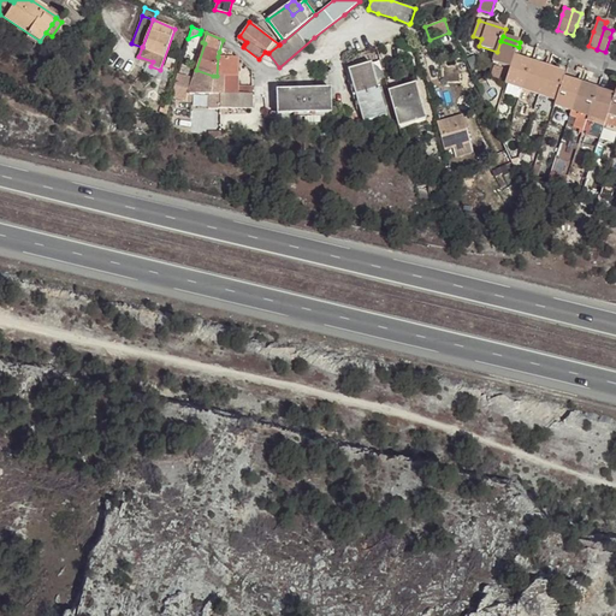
[(497,52),(493,63),(511,67),(514,61),(515,57),(519,47),(501,41),(497,52)]
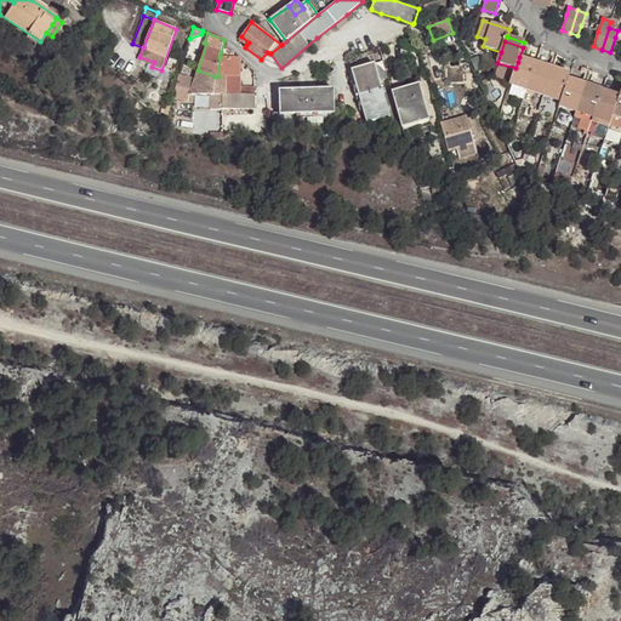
[(233,52),(221,52),(220,57),(218,77),(218,95),(222,95),(254,95),(254,87),(240,86),(241,58),(234,58),(233,52)]
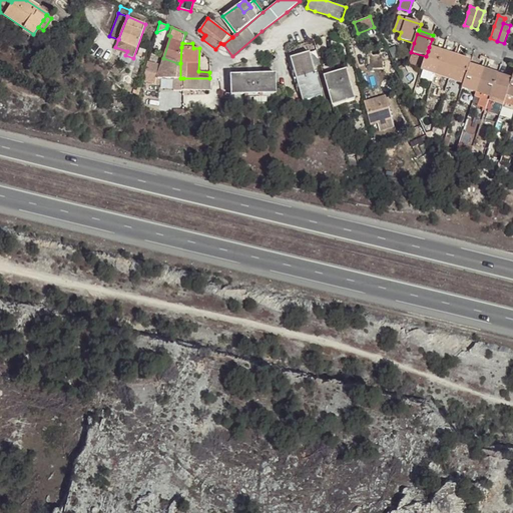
[(441,55),(443,52),(429,47),(428,51),(441,55)]
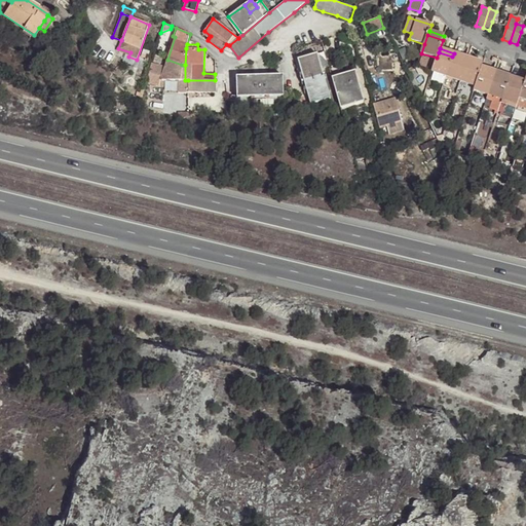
[(324,51),(317,53),(322,68),(328,67),(324,51)]
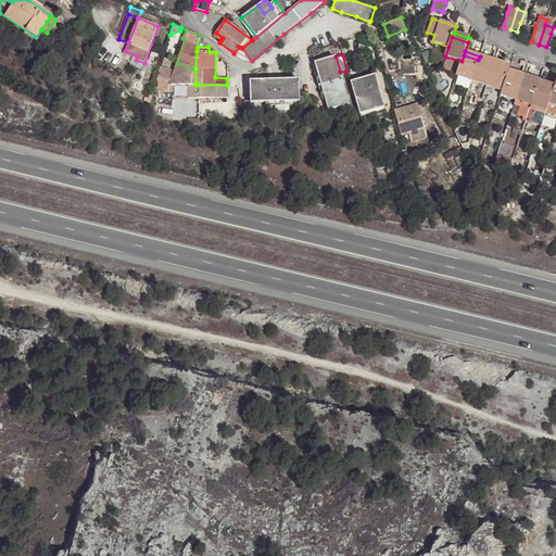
[(462,61),(457,75),(471,80),(478,60),(464,55),(462,61)]
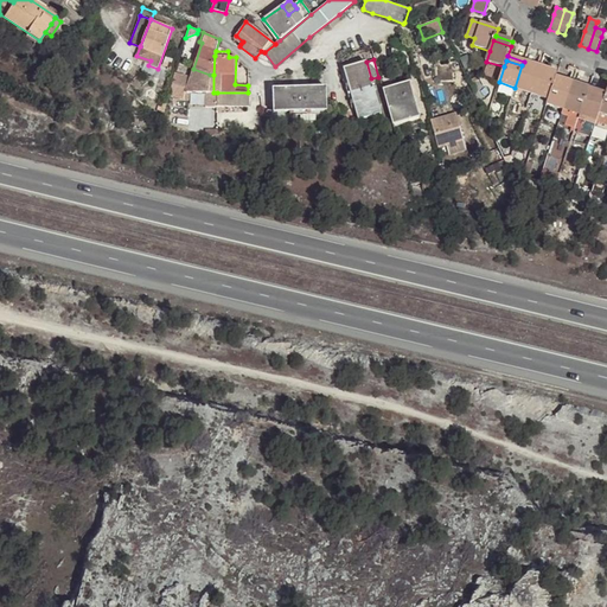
[(371,78),(366,62),(343,69),(358,120),(381,113),(371,78)]
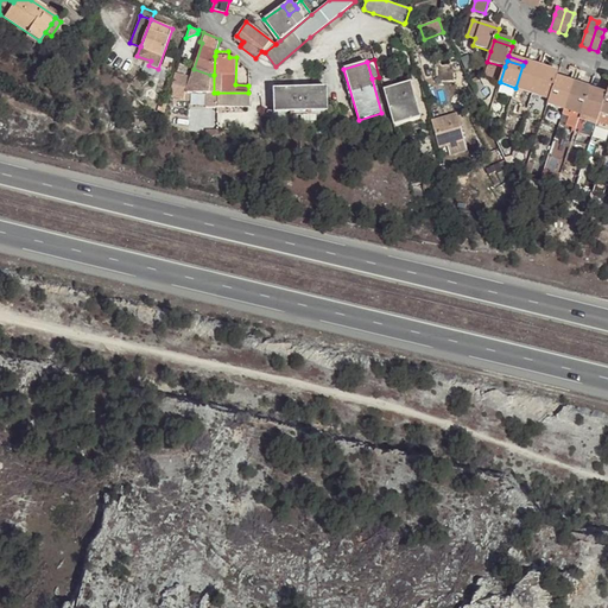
[(542,67),(525,62),(523,65),(539,71),(542,67)]
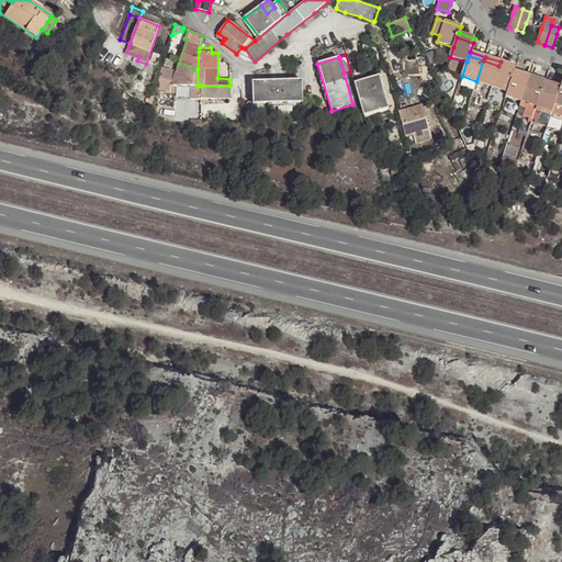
[(476,81),(492,87),(498,66),(483,60),(476,81)]
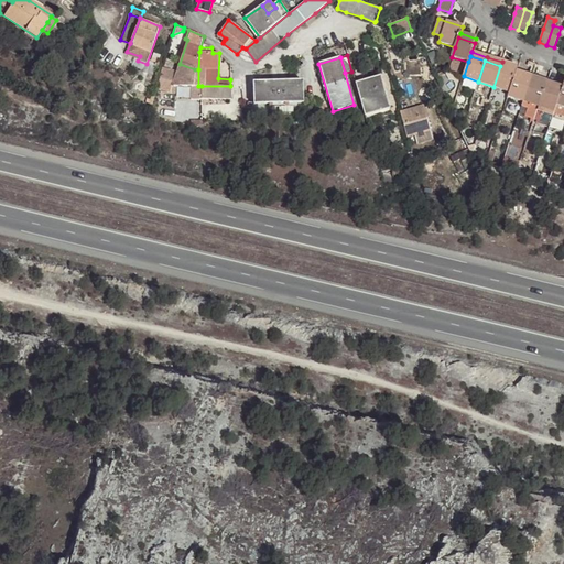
[(518,67),(502,62),(500,66),(517,72),(518,67)]
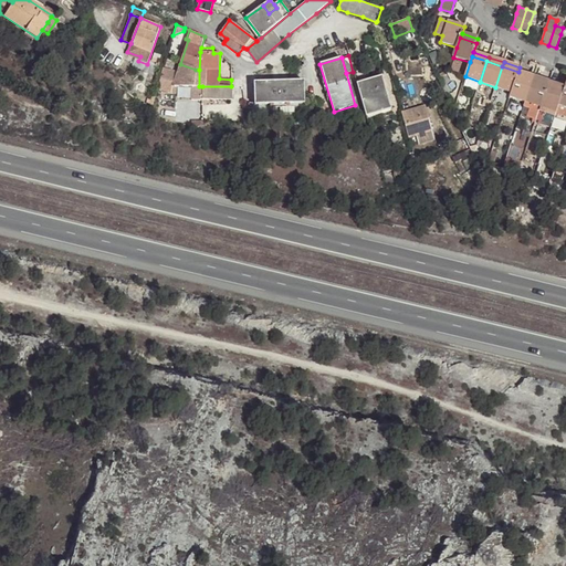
[(199,86),(199,70),(196,70),(180,64),(178,71),(164,65),(158,83),(171,88),(173,85),(199,86)]
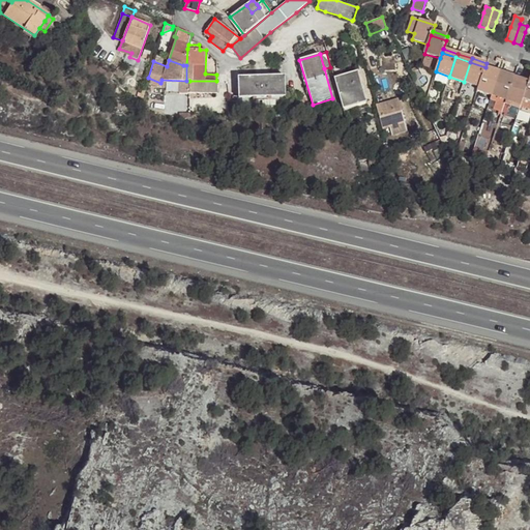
[(470,62),(464,82),(479,87),(483,71),(486,67),(470,62)]
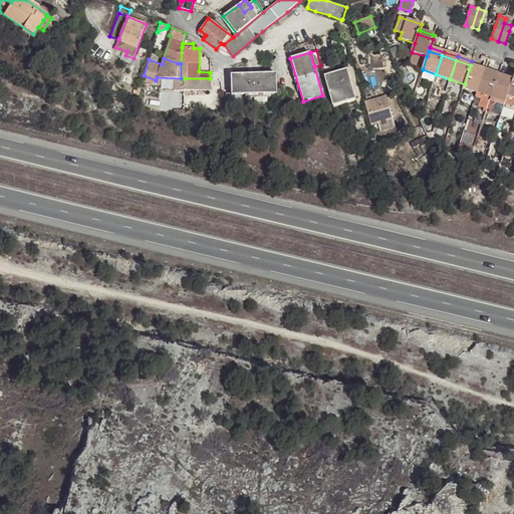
[(465,84),(463,87),(477,92),(485,70),(487,62),(484,61),(481,69),(478,68),(476,71),(469,69),(465,84)]
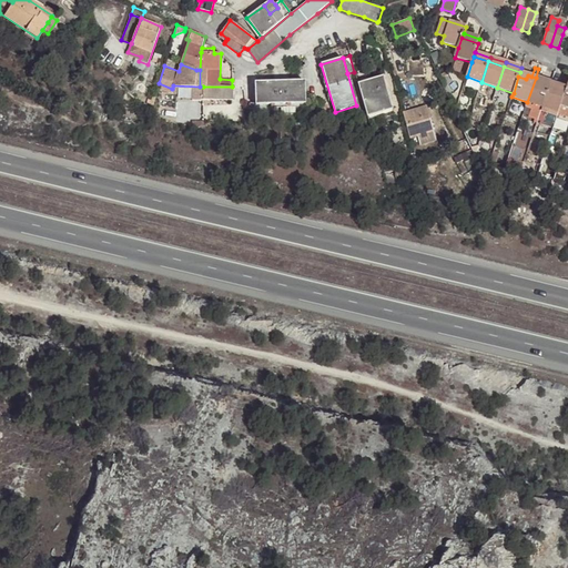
[(364,104),(367,117),(393,109),(383,77),(358,84),(364,104)]
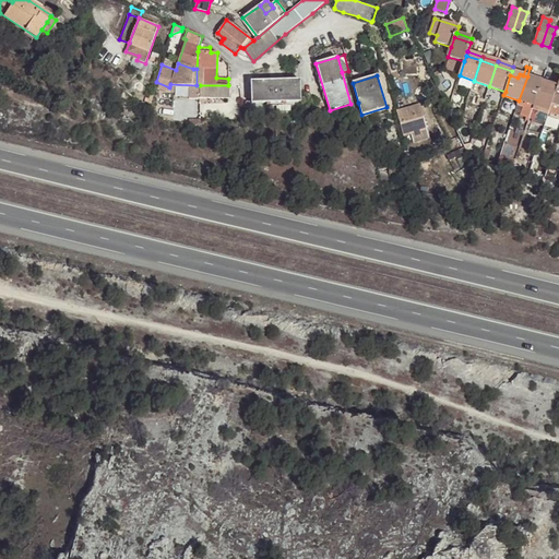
[(534,79),(527,76),(519,100),(524,103),(523,107),(520,115),(530,118),(532,109),(534,106),(540,85),(533,83),(534,79)]
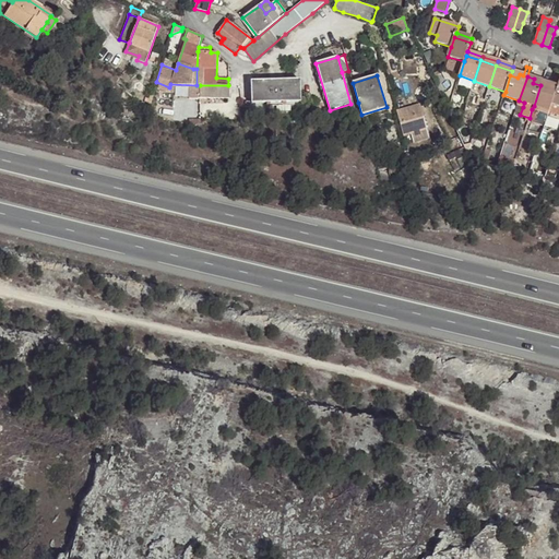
[(300,81),(251,82),(252,104),(301,102),(300,81)]
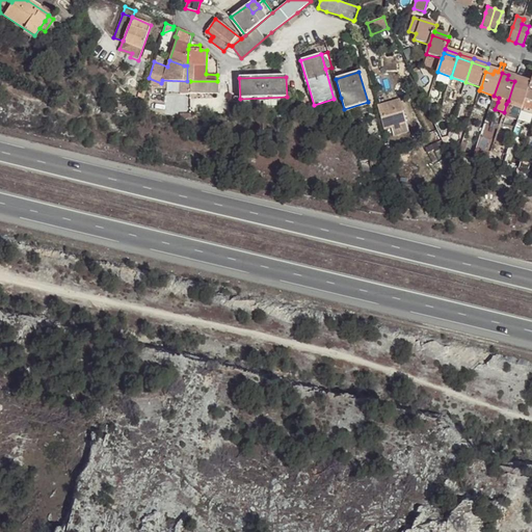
[(530,82),(515,77),(514,81),(529,86),(530,82)]
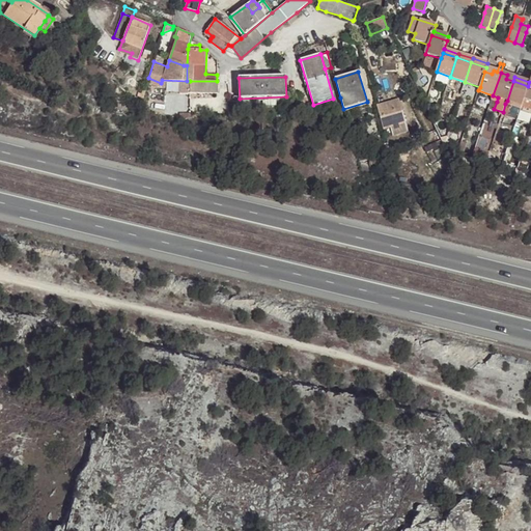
[(217,92),(217,81),(190,81),(191,92),(217,92)]
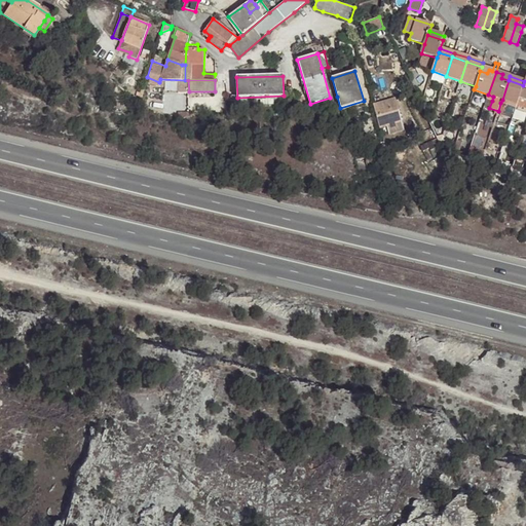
[(523,85),(509,80),(502,100),(517,105),(519,98),(523,85)]
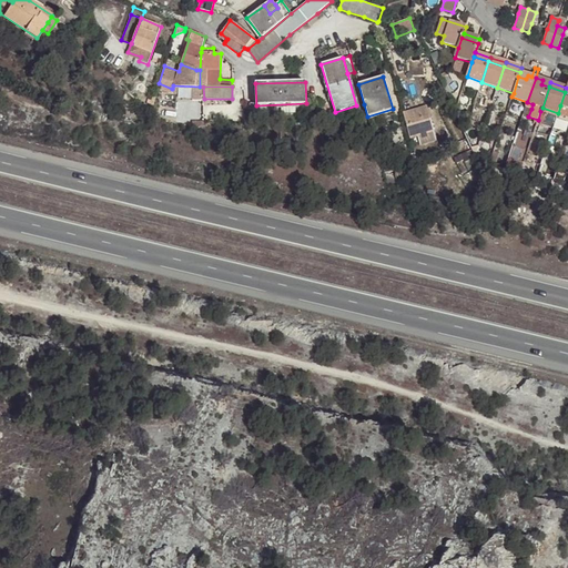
[(540,111),(556,117),(558,113),(543,108),(540,111)]
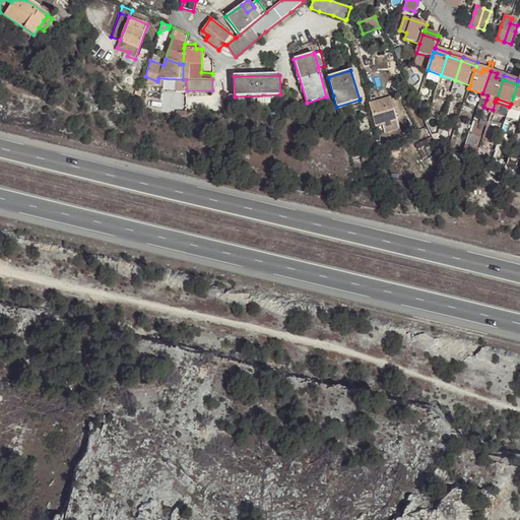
[(373,116),(375,125),(382,123),(384,131),(399,127),(391,100),(378,104),(377,102),(369,104),(373,116)]
